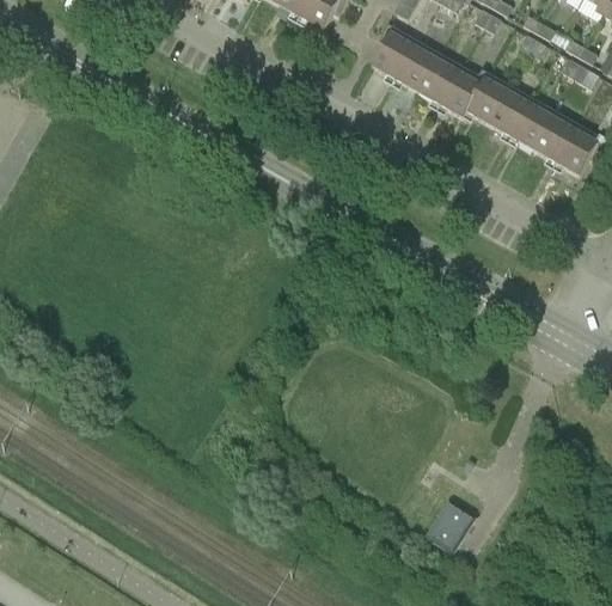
[(270,0),(324,30),(334,14),(338,17),(349,0),(270,0)]
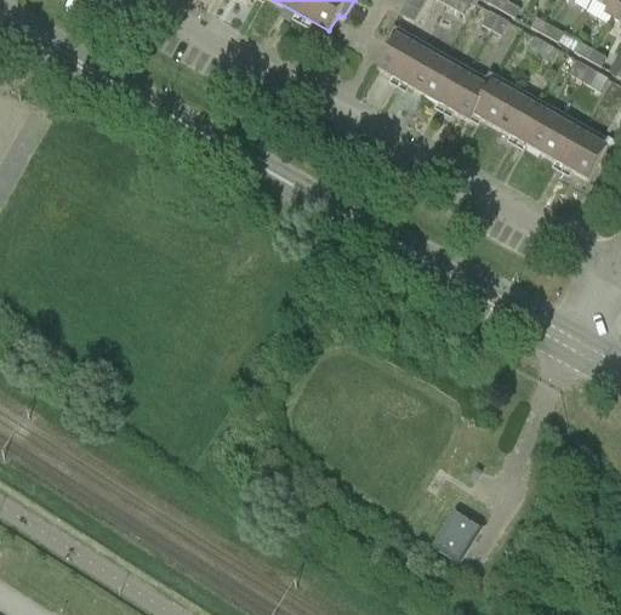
[(457,0),(454,6),(463,12),(471,0),(457,0)]
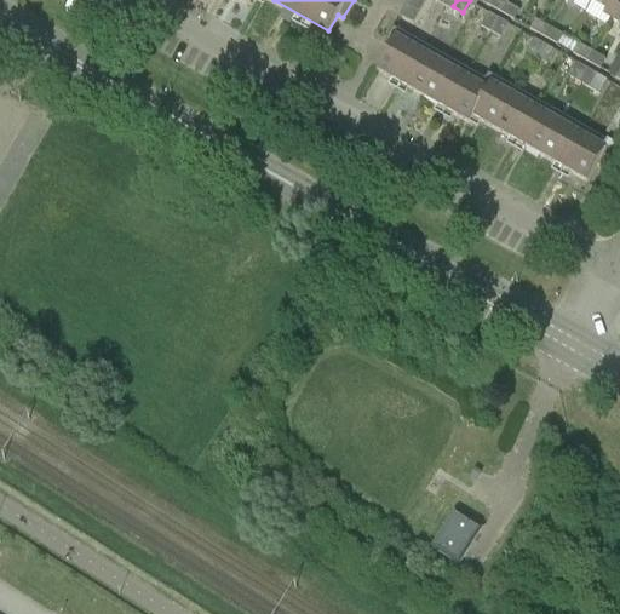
[(504,0),(500,9),(514,16),(520,6),(509,0),(504,0)]
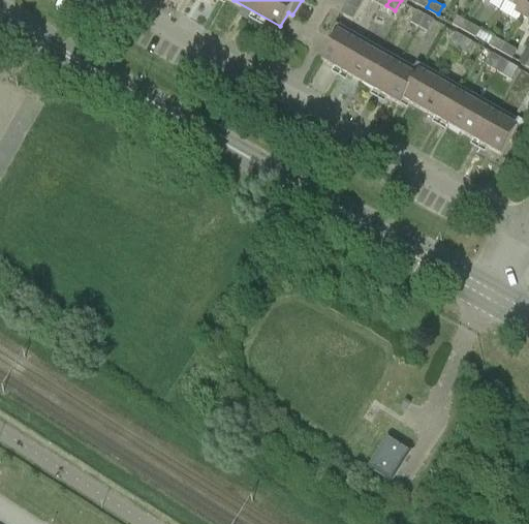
[(510,0),(517,4),(515,8),(521,11),(526,0),(510,0)]
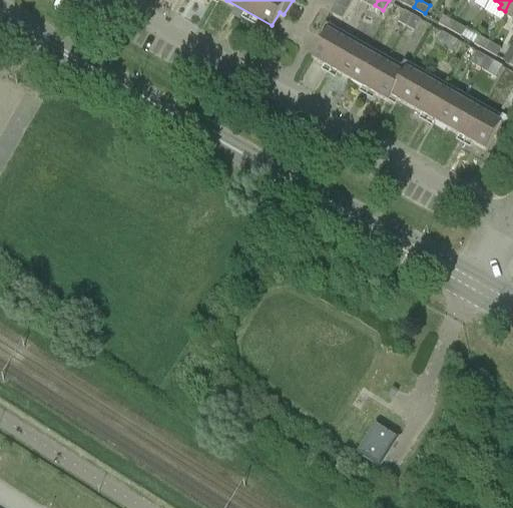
[(347,7),(335,1),(331,9),(342,16),(347,7)]
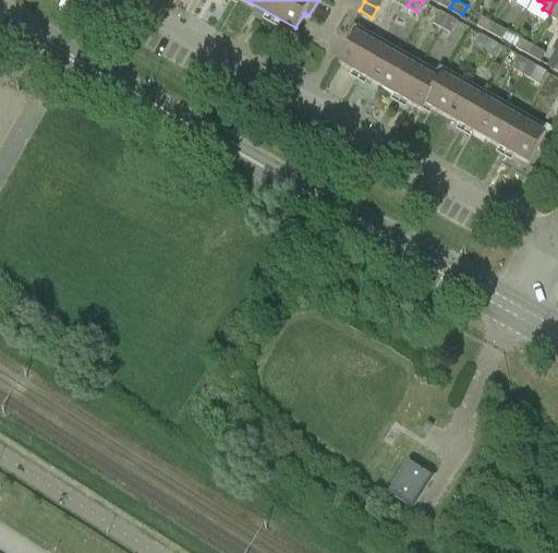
[(441,25),(449,13),(439,8),(433,21),(441,25)]
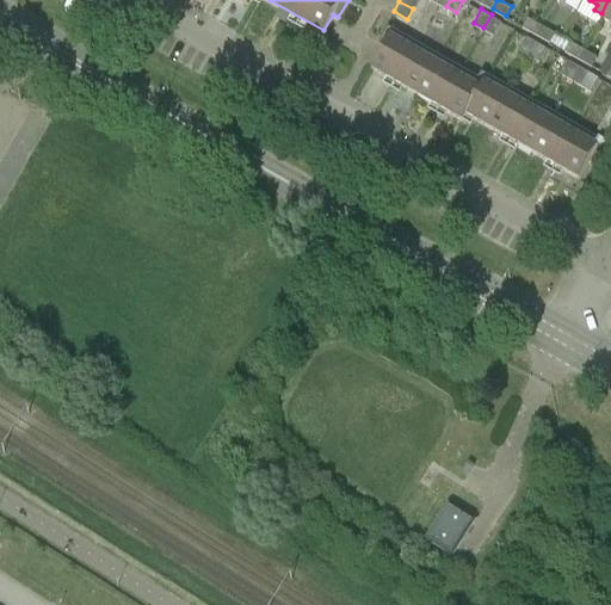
[(492,14),(483,28),(493,34),(501,19),(492,14)]
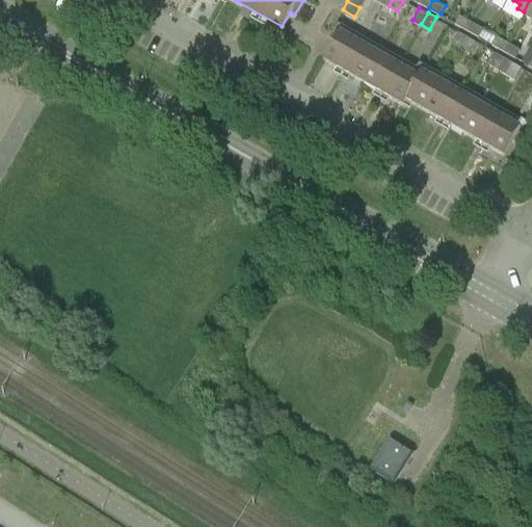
[(466,28),(471,19),(459,12),(454,21),(466,28)]
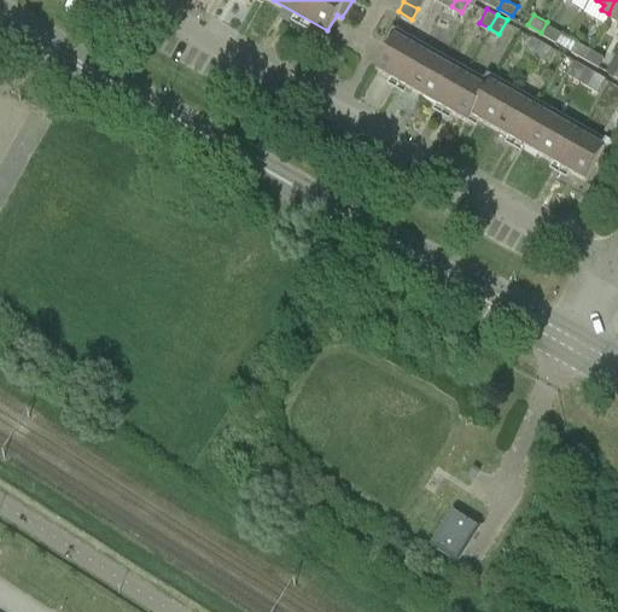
[(547,22),(541,33),(555,41),(561,30),(547,22)]
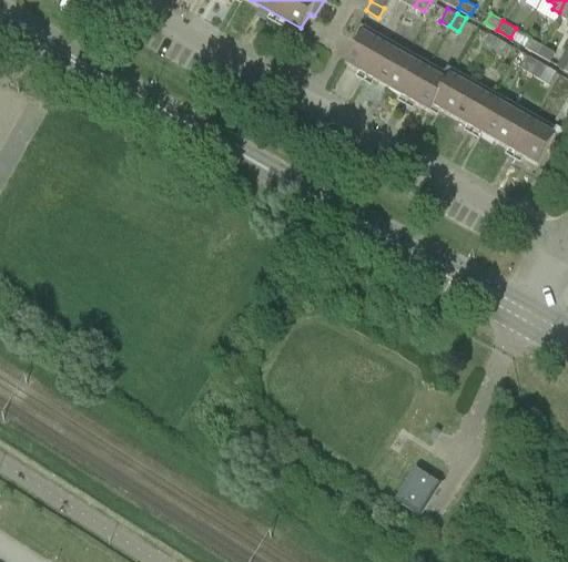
[(553,151),(564,131),(447,64),(444,70),(361,22),(348,43),(354,46),(345,61),(430,110),(434,103),(538,163),(547,149),(553,151)]
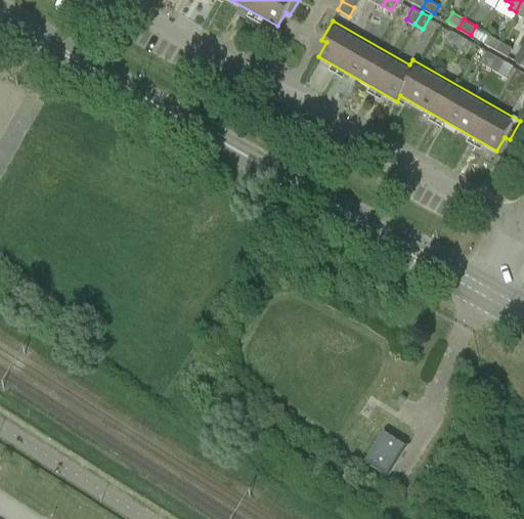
[(453,46),(461,34),(451,29),(445,41),(453,46)]
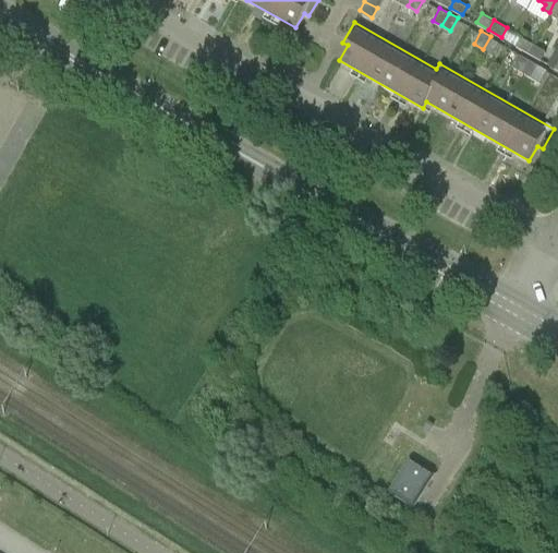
[(528,51),(533,43),(520,35),(516,45),(528,51)]
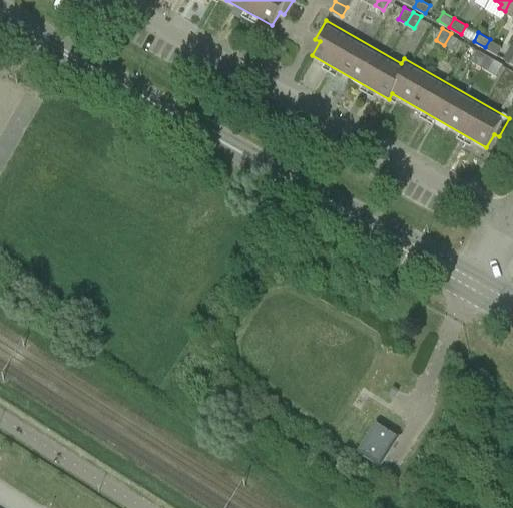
[(451,33),(444,45),(452,50),(459,38),(451,33)]
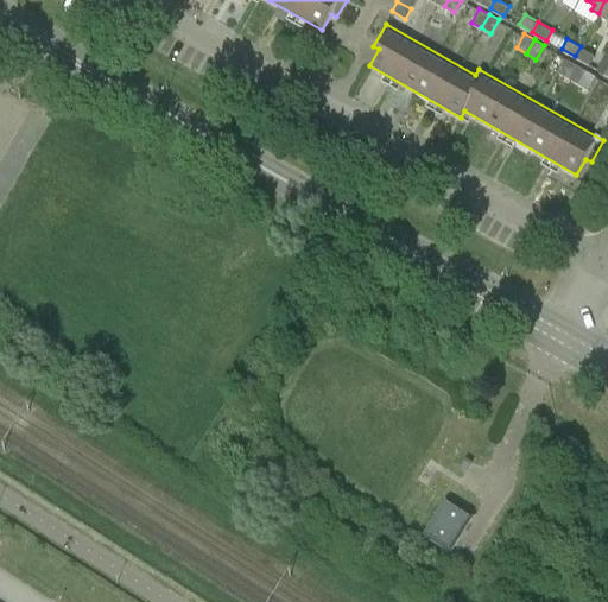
[(581,46),(575,56),(589,64),(594,54),(581,46)]
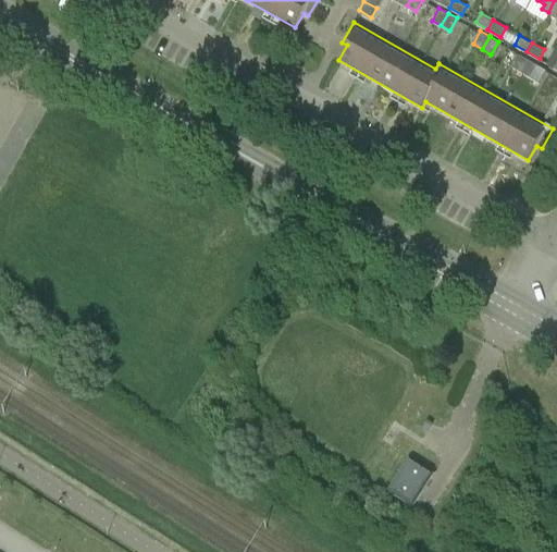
[(521,71),(528,59),(519,53),(511,65),(521,71)]
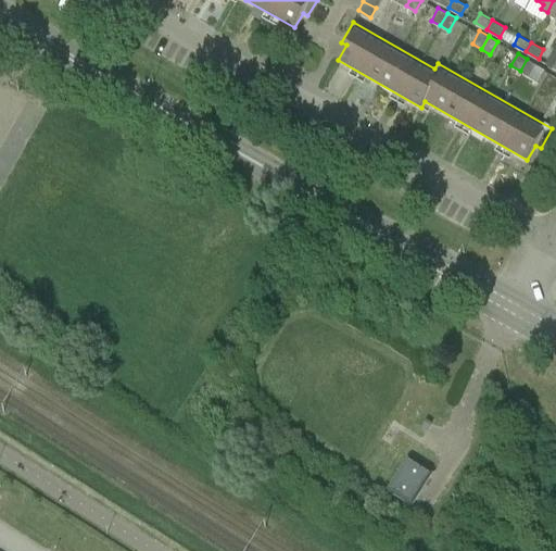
[(527,59),(520,71),(529,76),(536,63),(527,59)]
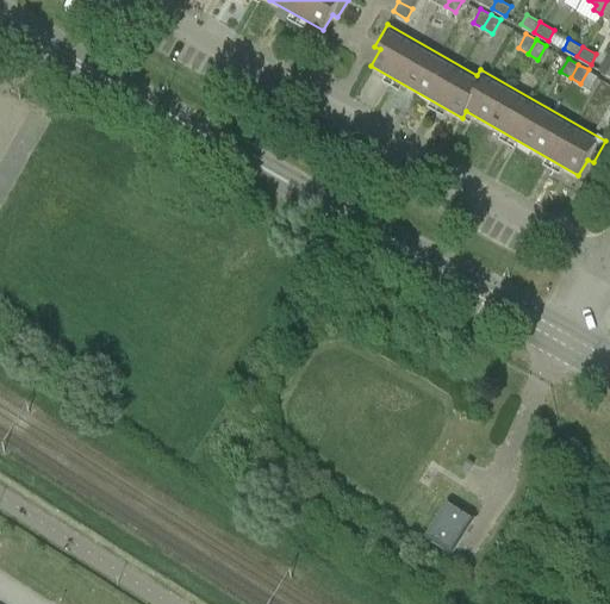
[(589,69),(580,83),(590,89),(598,75),(589,69)]
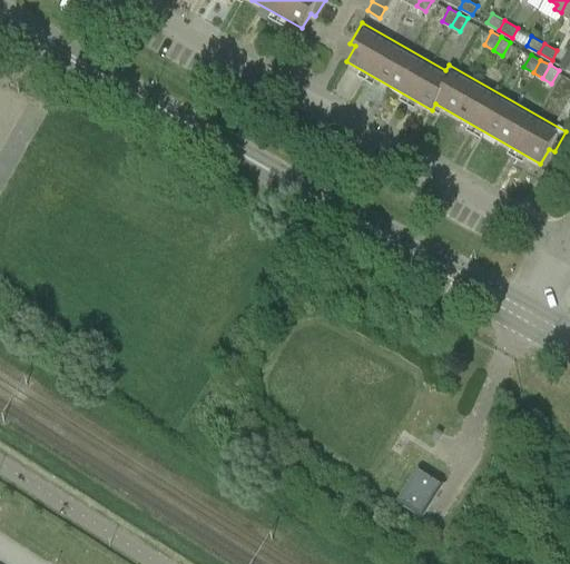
[(569,124),(569,112),(562,108),(557,118),(569,126),(569,124)]
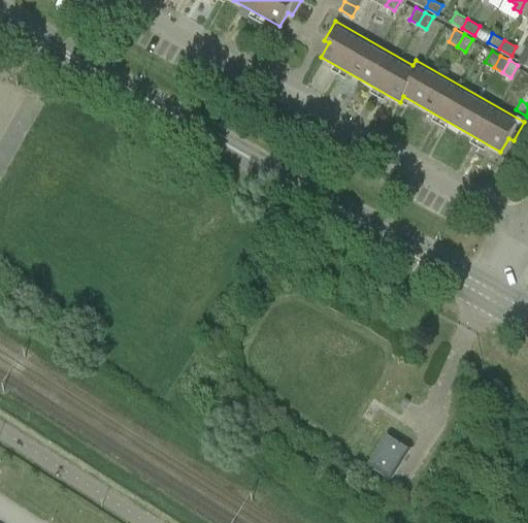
[(409,447),(388,433),(369,462),(390,477),(409,447)]
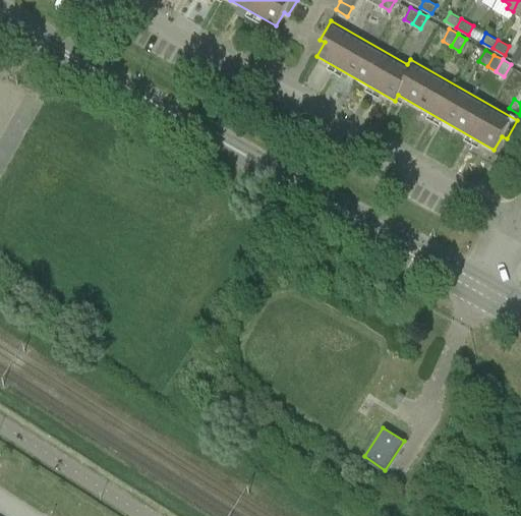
All buildings are outlined.
